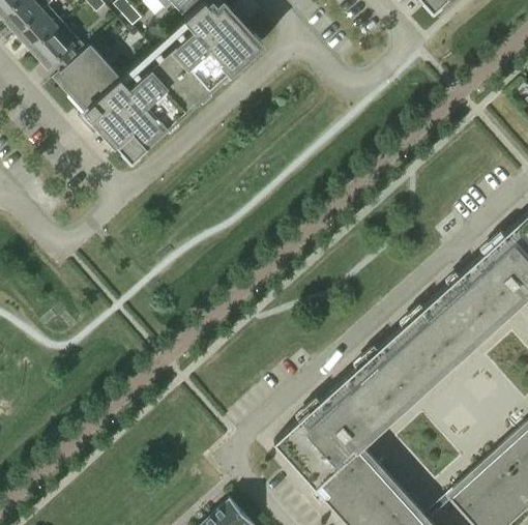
[(0,0),(0,17),(4,21),(26,0),(0,0)]
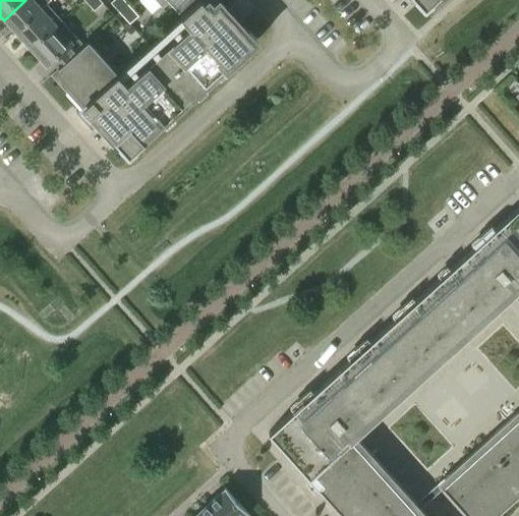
[(43,13),(48,8),(53,4),(48,0),(25,0),(4,20),(18,37),(44,14),(43,13)]
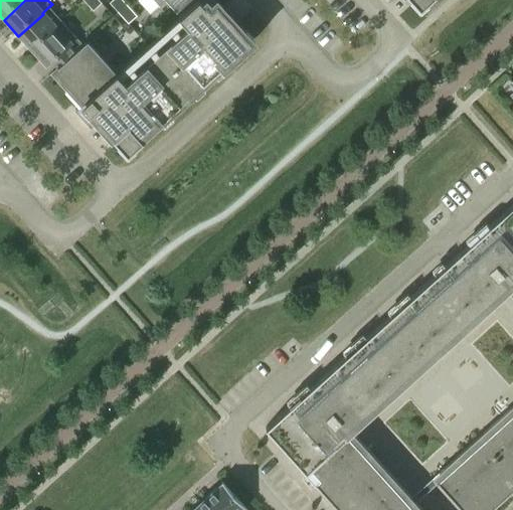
[(203,0),(183,18),(118,77),(89,45),(84,49),(58,72),(54,76),(83,109),(76,115),(84,123),(93,131),(99,125),(129,158),(253,45),(212,0),(203,0)]
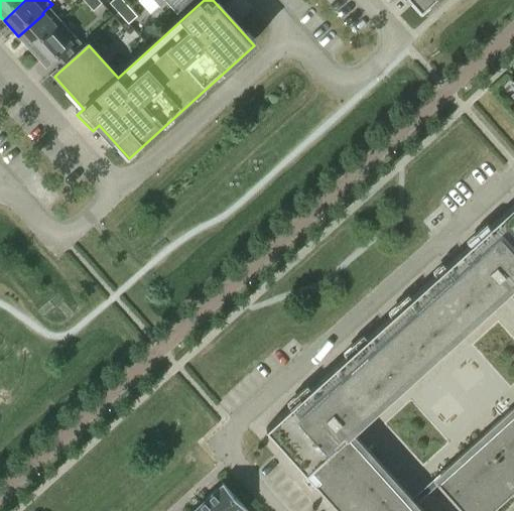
[(103,7),(96,0),(91,0),(86,5),(95,15),(103,7)]
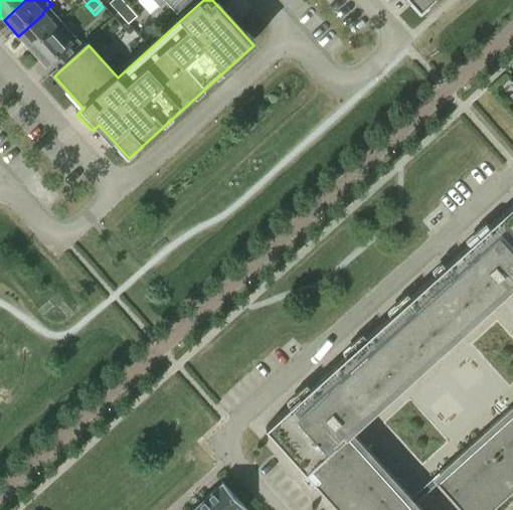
[(121,18),(129,10),(120,0),(119,0),(112,7),(121,18)]
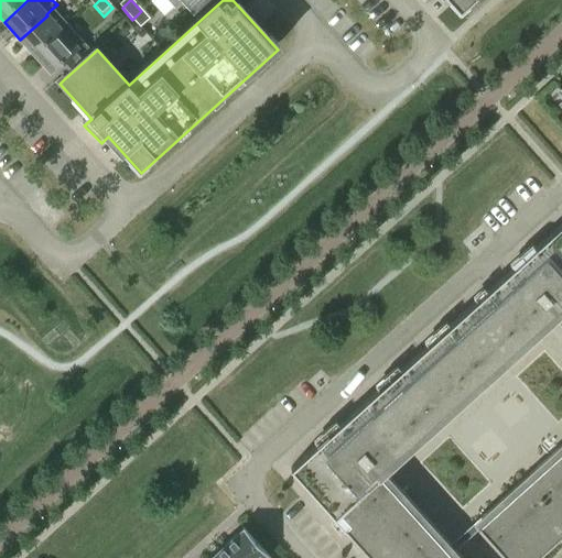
[(186,4),(201,20),(223,0),(165,0),(177,12),(186,4)]
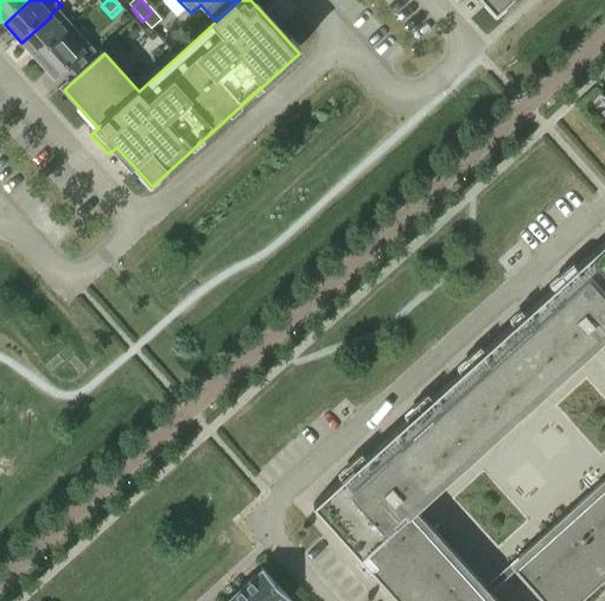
[(483,0),(490,7),(497,14),(513,0),(483,0)]
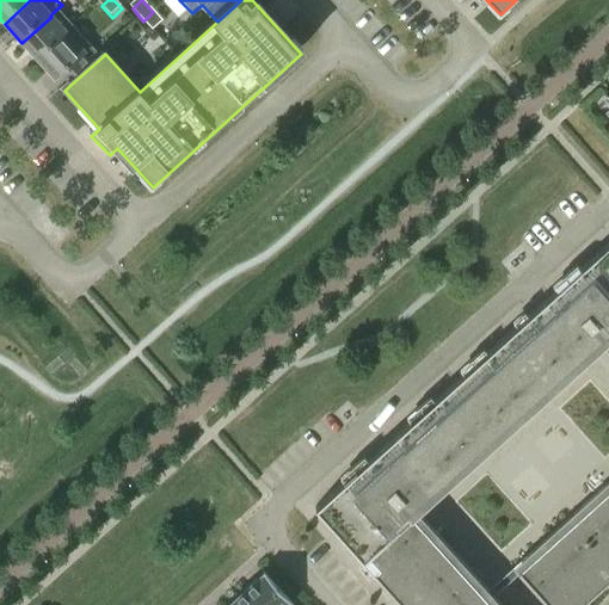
[(50,16),(51,17),(22,43),(38,62),(74,30),(56,10),(50,16)]
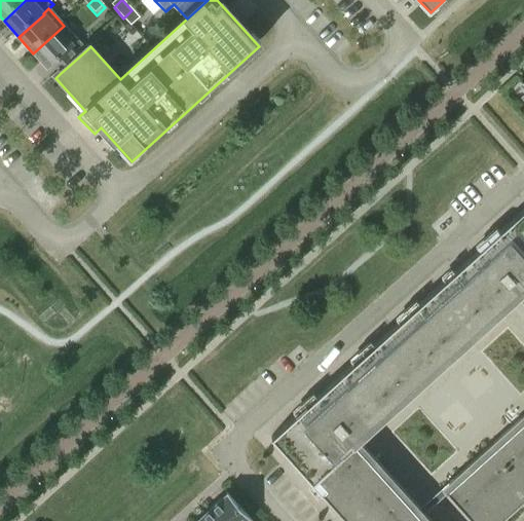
[(141,21),(132,10),(123,19),(133,29),(141,21)]
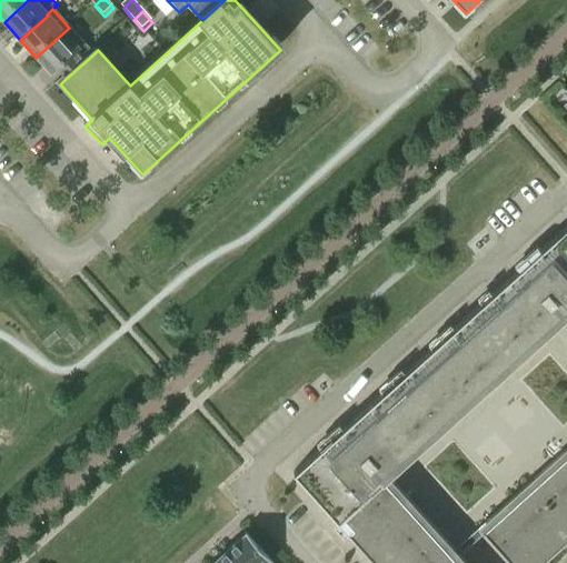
[(58,72),(65,80),(93,54),(69,28),(36,58),(53,77),(58,72)]
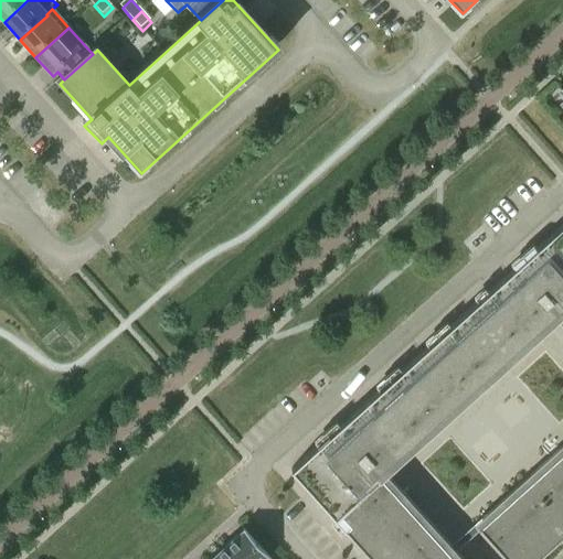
[(388,431),(365,451),(344,428),(294,473),(370,558),(545,558),(562,543),(562,230),(514,275),(551,314),(540,324),(529,334),(492,294),(367,408),(388,431)]
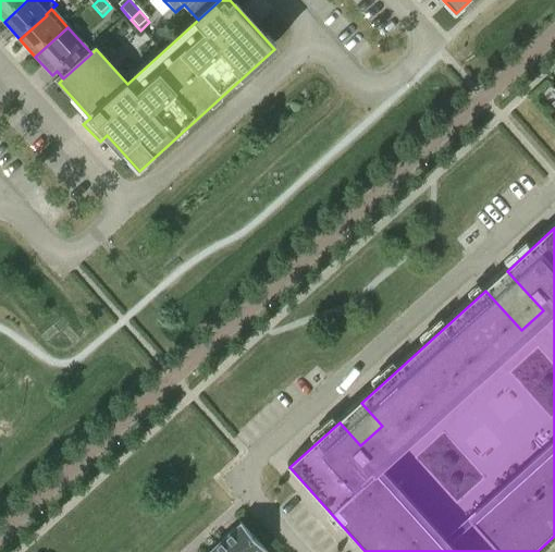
[(242,528),(224,543),(232,551),(264,551),(242,526),(241,527),(242,528)]
